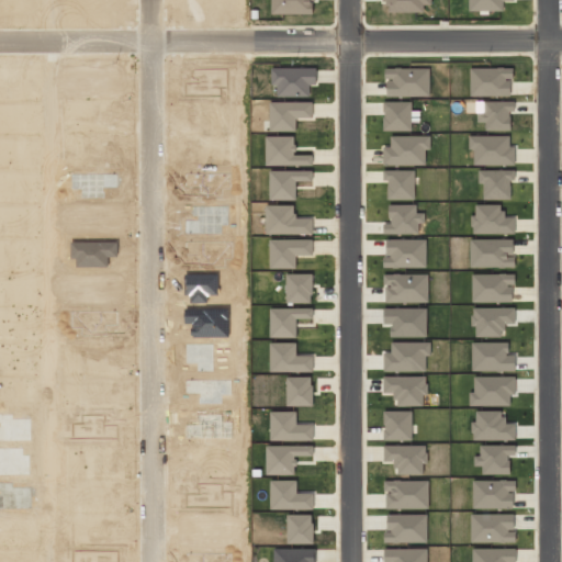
[(271,0),(271,14),(314,13),(313,0),(271,0)]
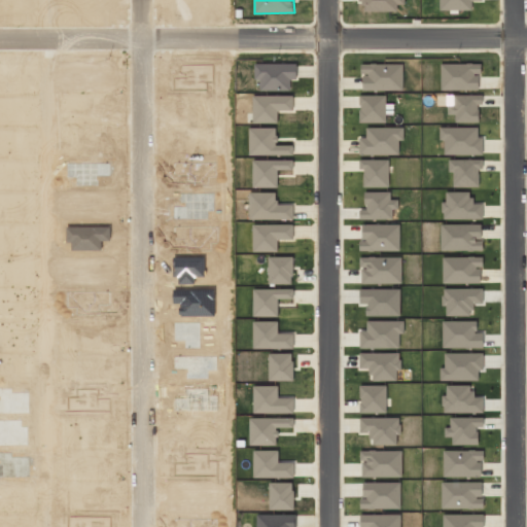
[(403,0),(357,0),(358,2),(366,2),(367,11),(397,10),(397,4),(405,4),(403,0)]
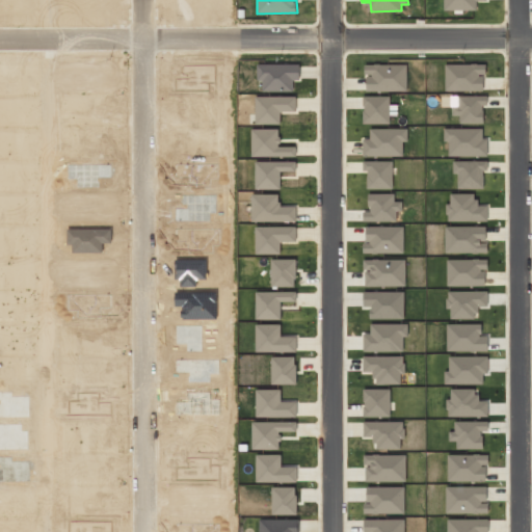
[(486,0),(444,0),(445,10),(476,9),(476,1),(486,0)]
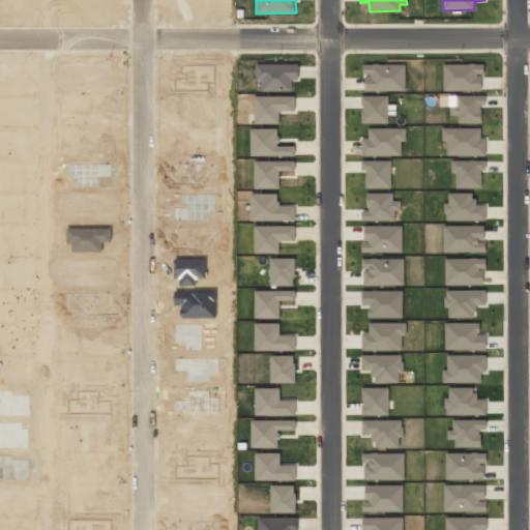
[(443,64),(443,91),(482,90),(481,63),(443,64)]
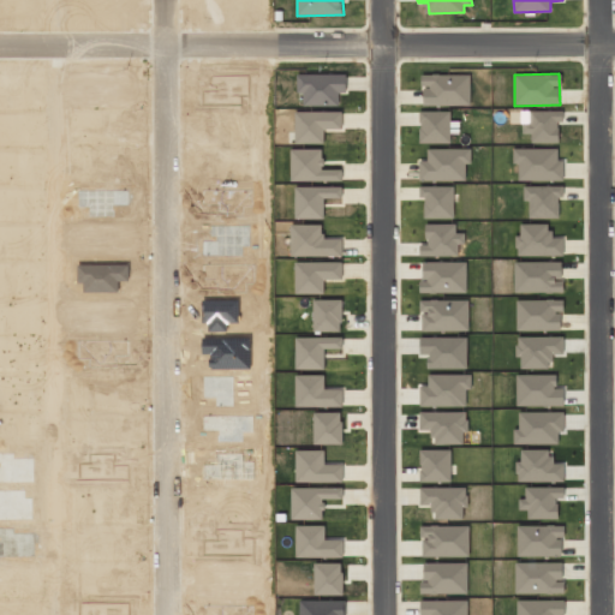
[(304,106),(339,106),(339,93),(346,93),(346,75),(297,75),(297,91),(304,91),(304,106)]
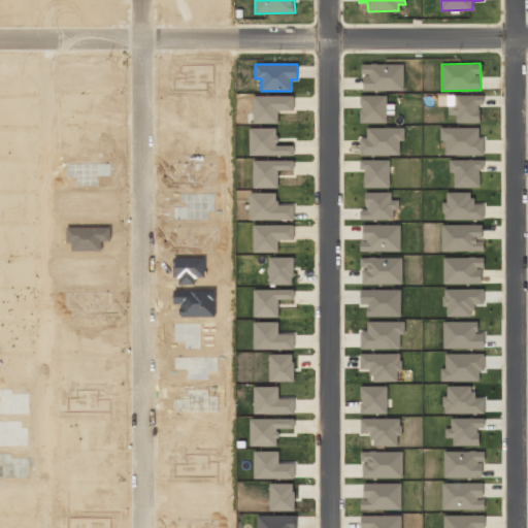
[(362,91),(404,90),(403,64),(362,64),(362,91)]
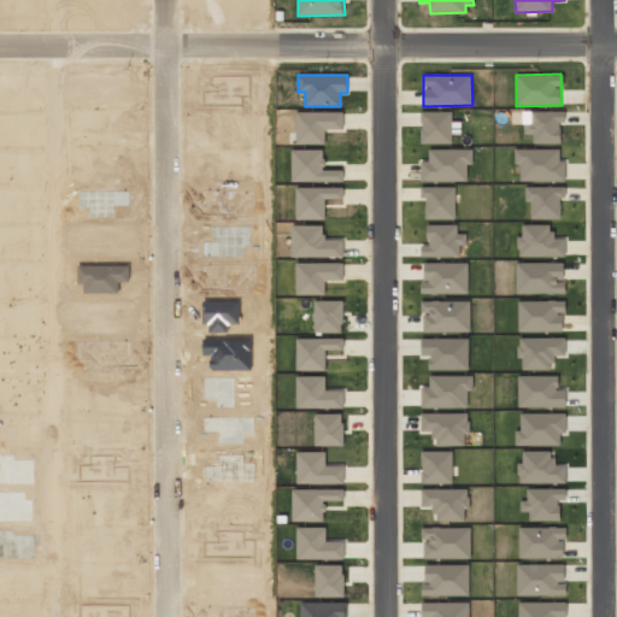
[(451,111),(421,111),(421,144),(452,144),(451,111)]
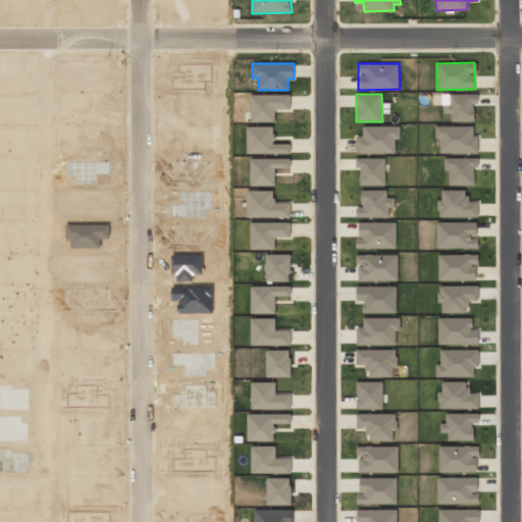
[(474,120),(474,103),(477,103),(477,94),(449,94),(449,104),(444,104),(444,114),(451,114),(451,121),(474,120)]
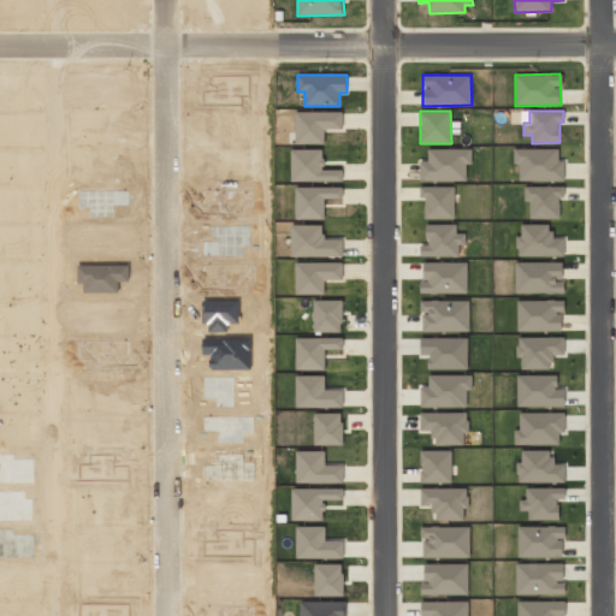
[(466,182),(467,164),(472,164),(472,149),(428,148),(427,160),(420,160),(419,181),(466,182)]
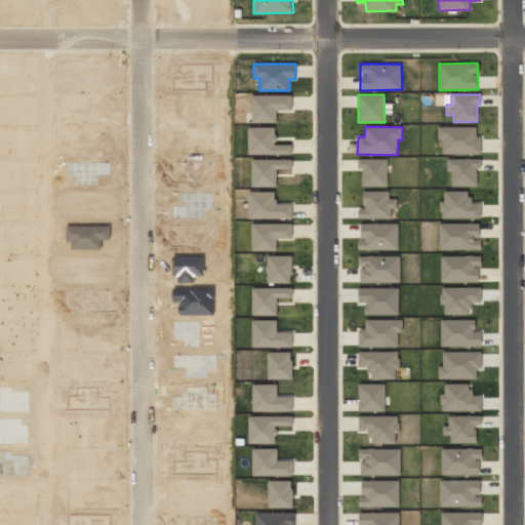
[(479,154),(479,127),(438,127),(438,140),(442,140),(442,154),(479,154)]
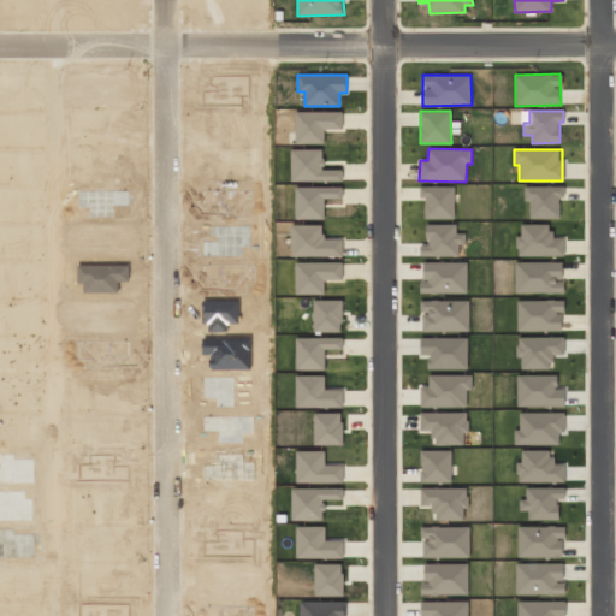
[(455,187),(420,187),(420,197),(425,197),(425,218),(455,218),(455,187)]
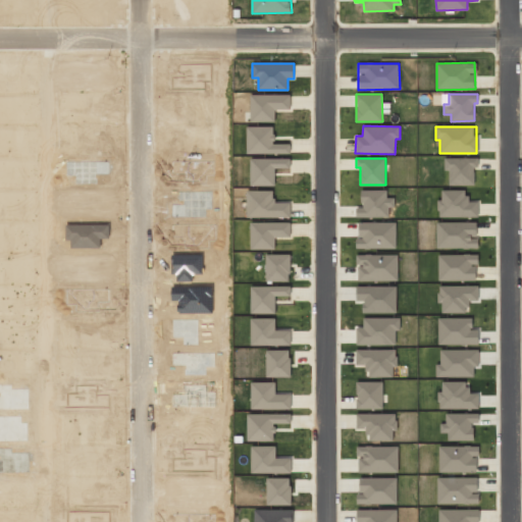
[(476,158),(444,158),(444,170),(449,170),(449,185),(475,185),(476,158)]
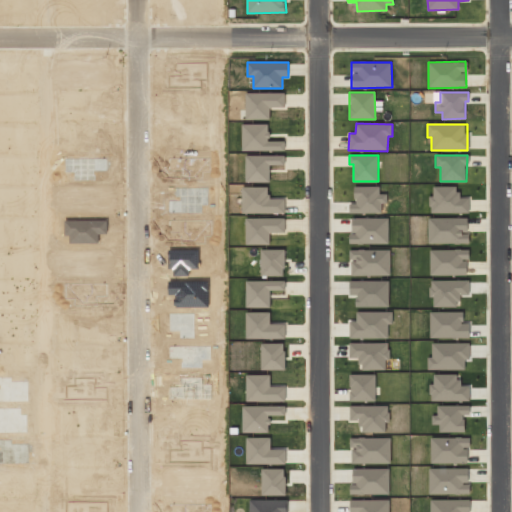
[(379,186),(354,187),(354,203),(349,203),(349,213),(382,213),(382,203),(387,203),(386,194),(379,194),(379,186)]
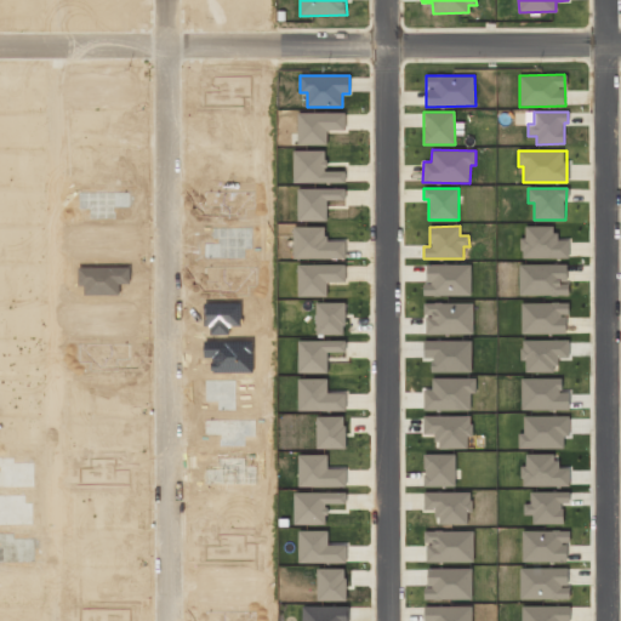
[(525,227),(525,237),(520,237),(522,258),(569,257),(568,240),(556,240),(556,226),(525,227)]
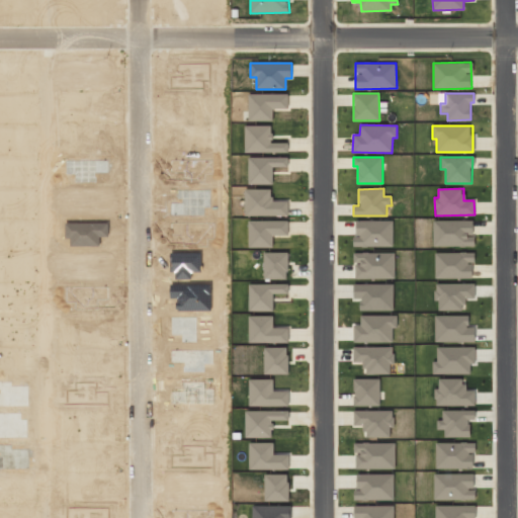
[(393,221),(354,221),(355,247),(393,246),(393,221)]
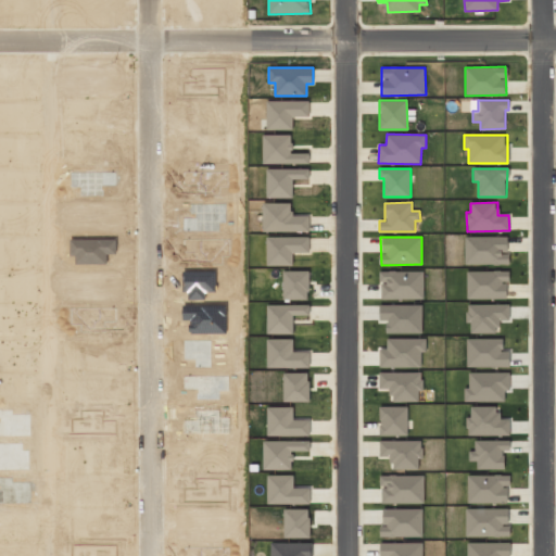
[(465,264),(508,264),(508,237),(465,237),(465,264)]
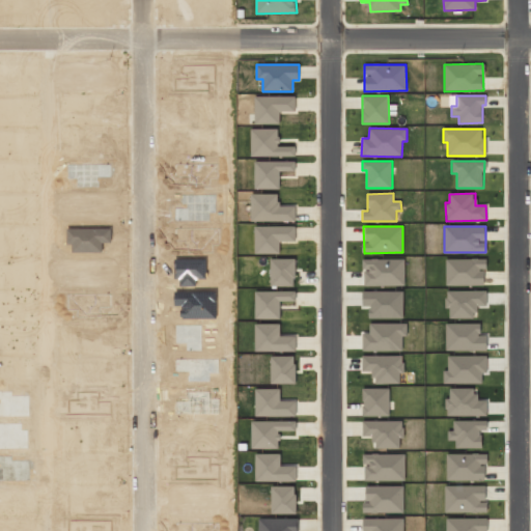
[(484,285),(484,259),(446,258),(446,285),(484,285)]
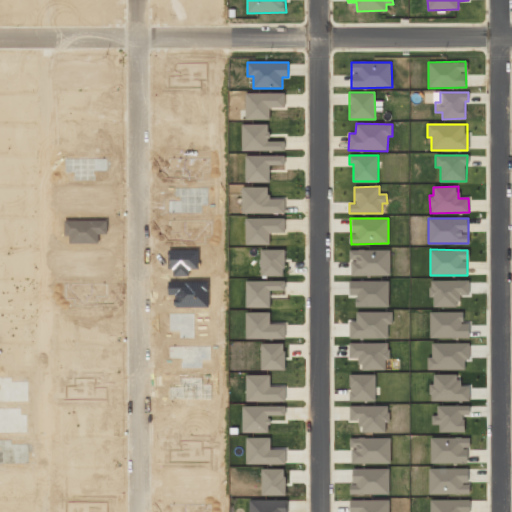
[(390,250),(350,250),(350,276),(390,275),(390,250)]
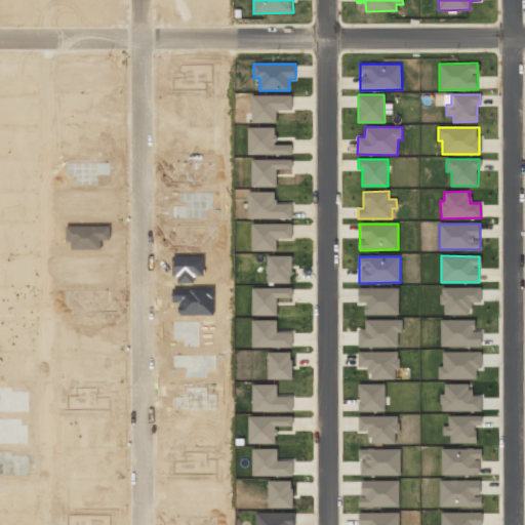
[(399,314),(399,287),(359,288),(359,303),(365,301),(365,315),(399,314)]
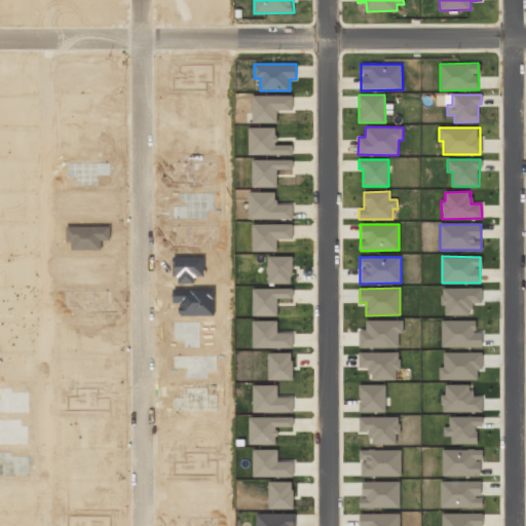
[(446,315),(472,314),(471,304),(482,304),(482,288),(442,289),(442,305),(446,305),(446,315)]
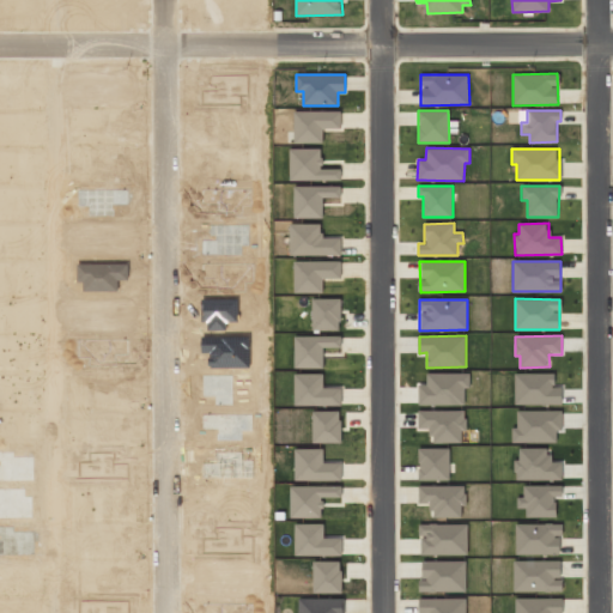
[(515,405),(562,405),(562,387),(554,387),(554,372),(515,374),(515,405)]
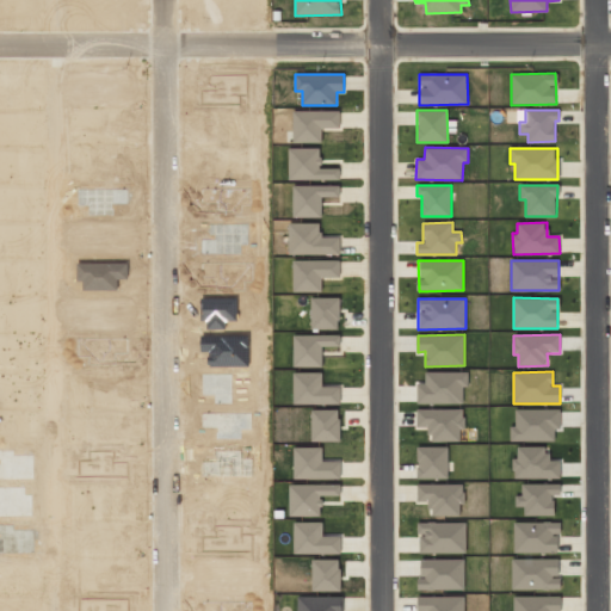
[(511,440),(554,440),(554,430),(560,430),(560,409),(514,409),(516,425),(510,425),(511,440)]
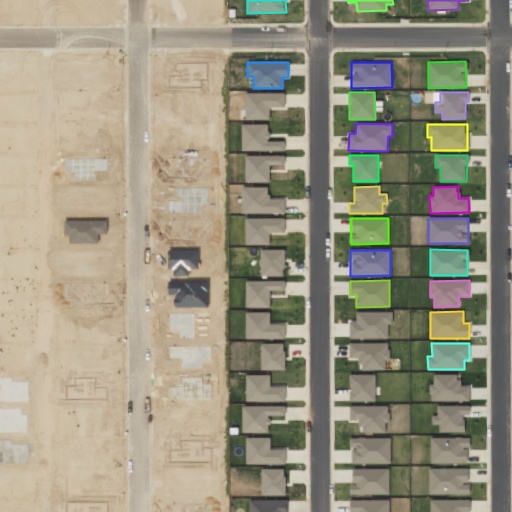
[(350,401),(376,401),(375,374),(349,375),(350,401)]
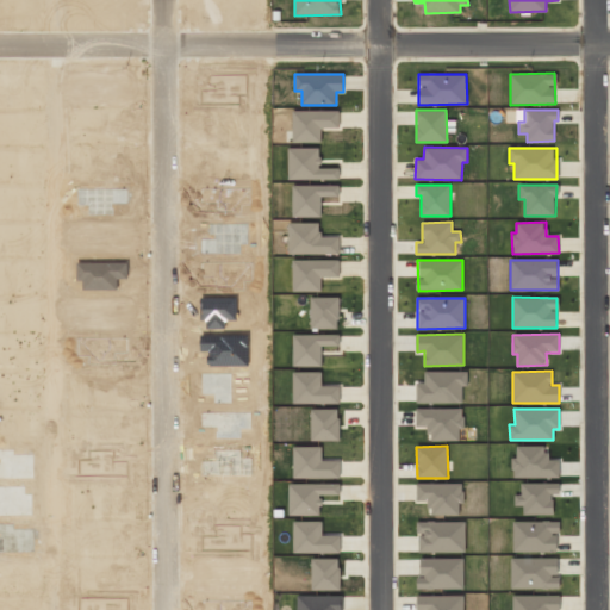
[(559,477),(559,459),(546,460),(546,446),(516,446),(517,456),(512,456),(512,478),(559,477)]
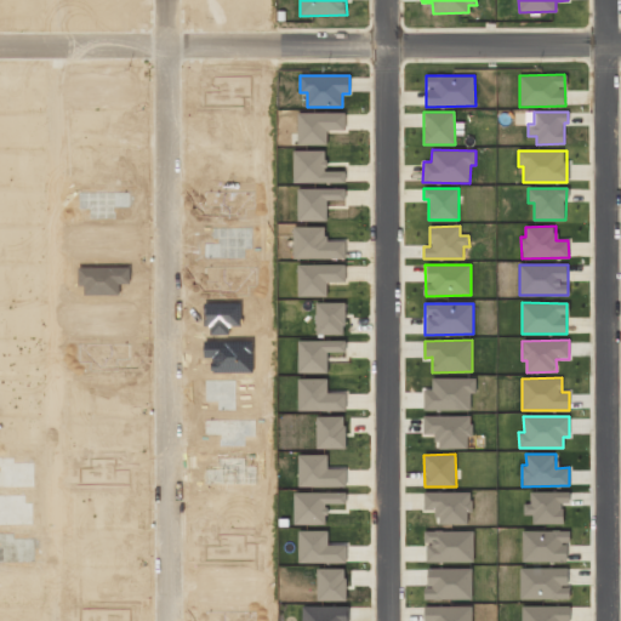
[(471,491),(423,493),(425,510),(438,510),(438,525),(467,524),(467,513),(472,513),(471,491)]
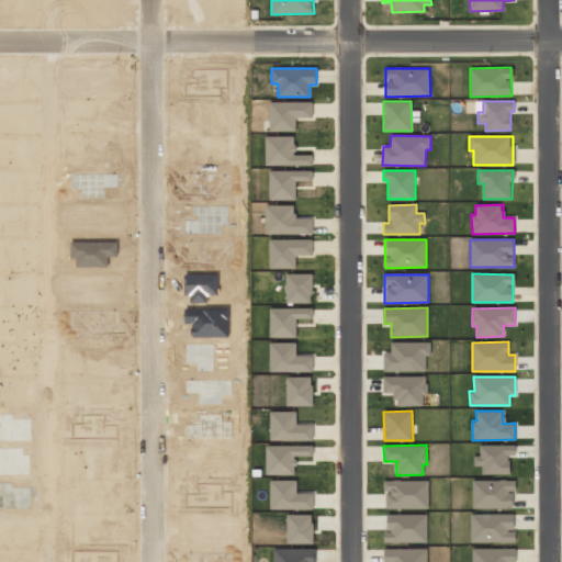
[(515,445),(480,445),(480,456),(473,456),(473,465),(482,465),(482,474),(509,474),(509,456),(515,456),(515,445)]
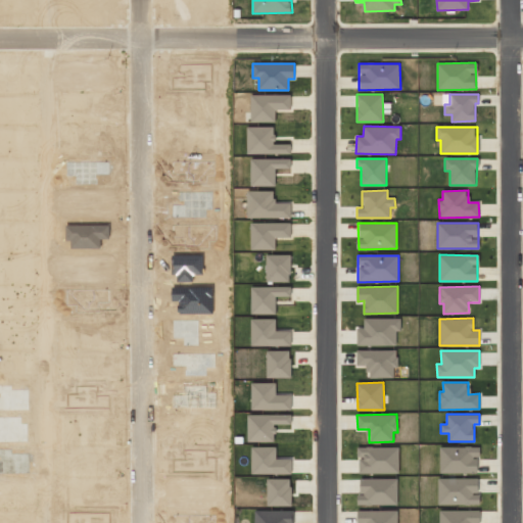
[(359,474),(399,473),(398,446),(358,447),(359,474)]
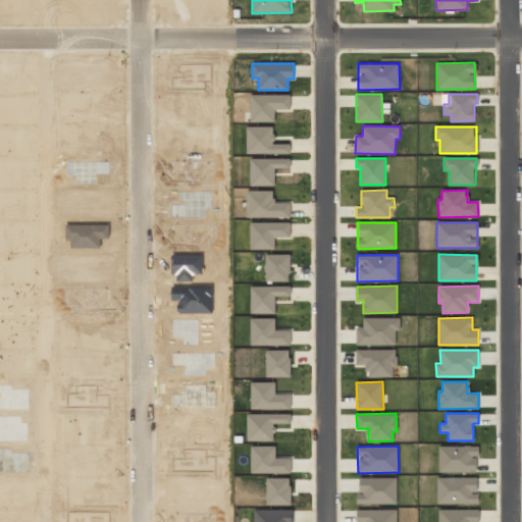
[(438,472),(476,472),(477,447),(439,446),(438,472)]
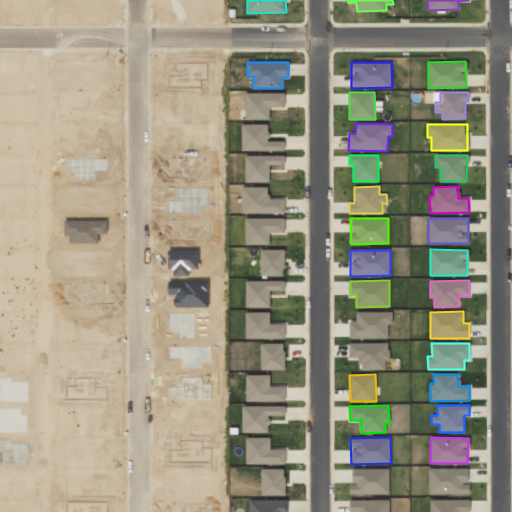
[(389,469),(351,468),(351,494),(389,494),(389,469)]
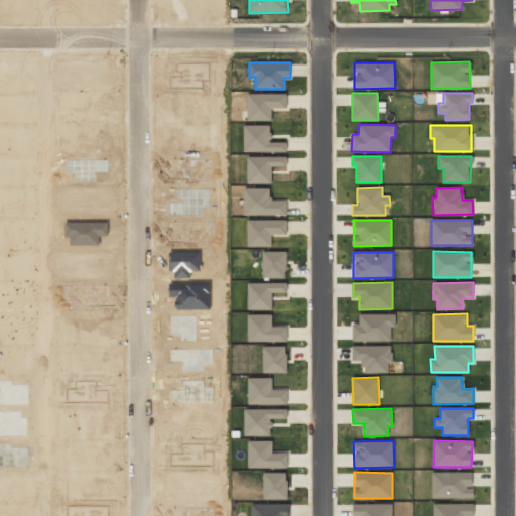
[(472,472),(432,472),(432,498),(473,498),(472,472)]
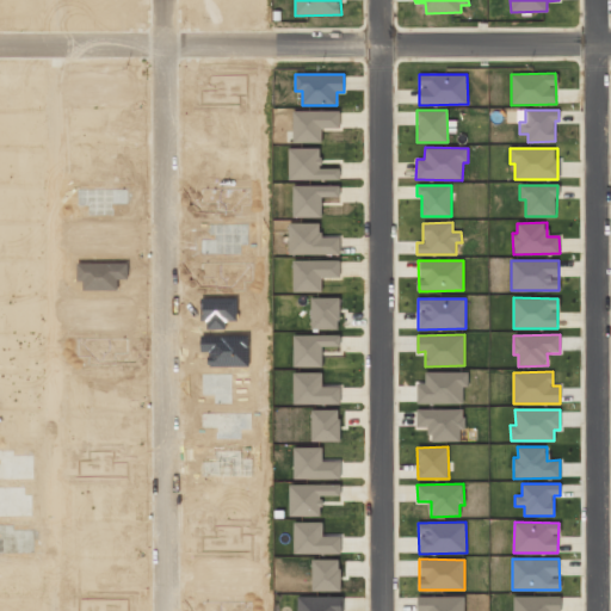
[(513,610),(560,610),(561,597),(514,596),(513,610)]
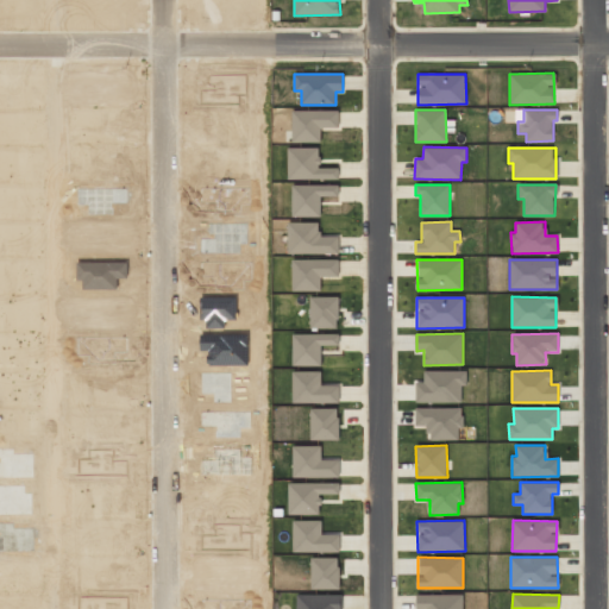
[(415,595),(415,608),(463,608),(463,595),(415,595)]
